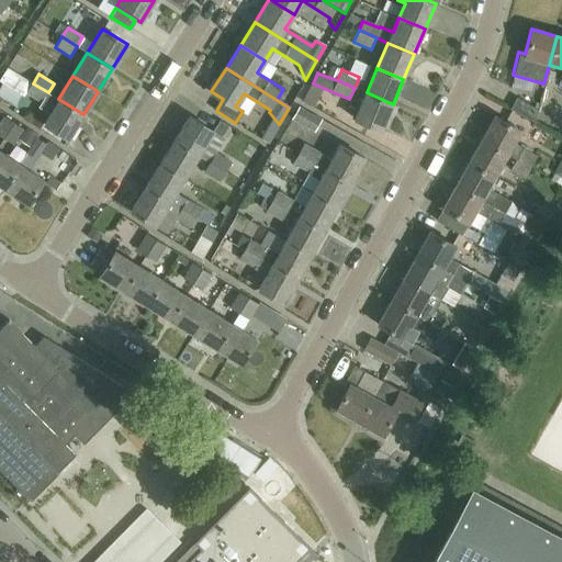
[(48,92),(33,83),(26,92),(42,102),(38,108),(49,114),(44,123),(68,138),(83,114),(58,99),(48,92)]
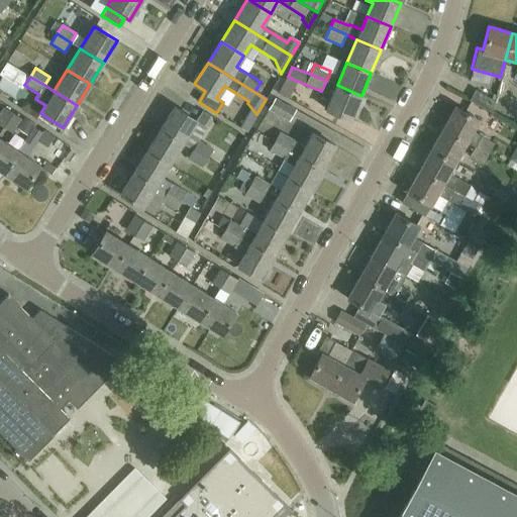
[(350,119),(362,96),(337,85),(327,109),(350,119)]
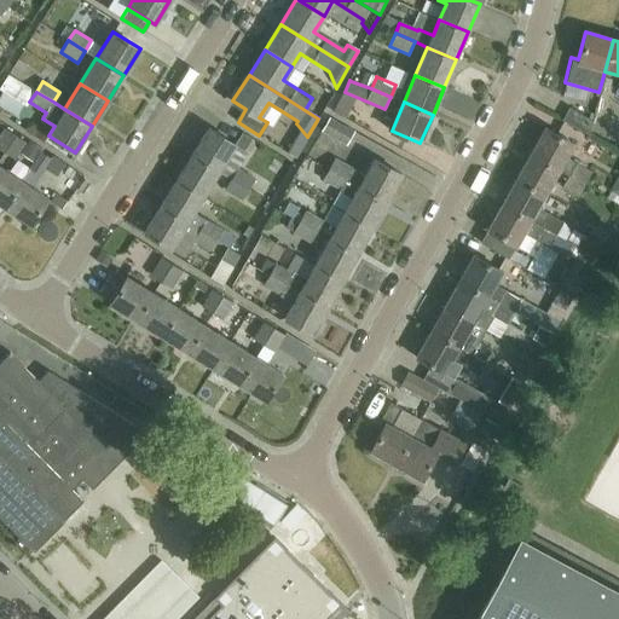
[(591,122),(568,109),(562,121),(588,136),(591,122)]
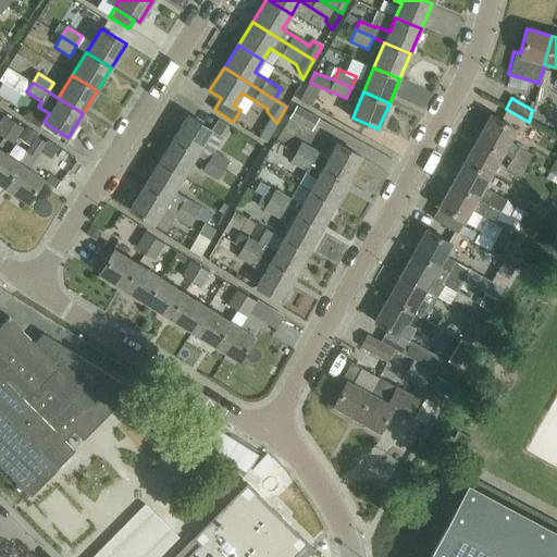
[(319,118),(296,106),(288,120),(311,132),(319,118)]
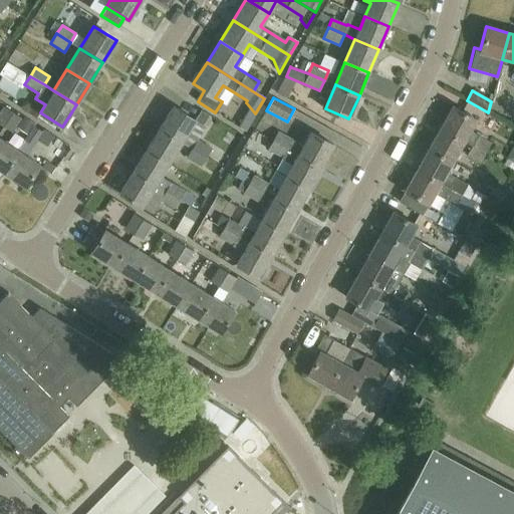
[(159,127),(181,141),(195,119),(173,105),(159,127)]
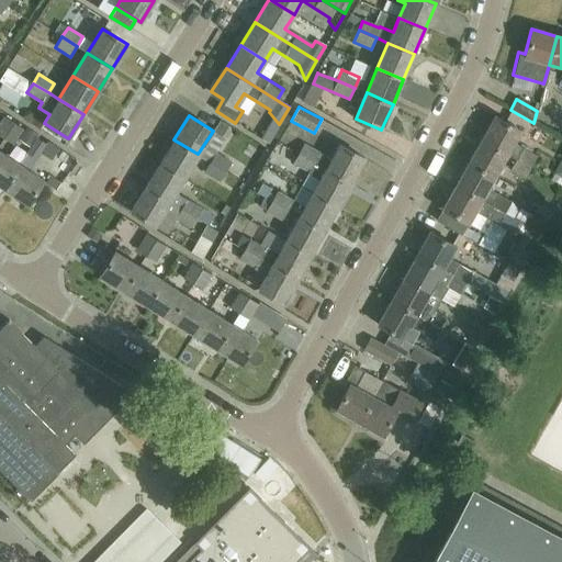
[(0,135),(3,138),(13,123),(3,116),(0,122),(0,135)]
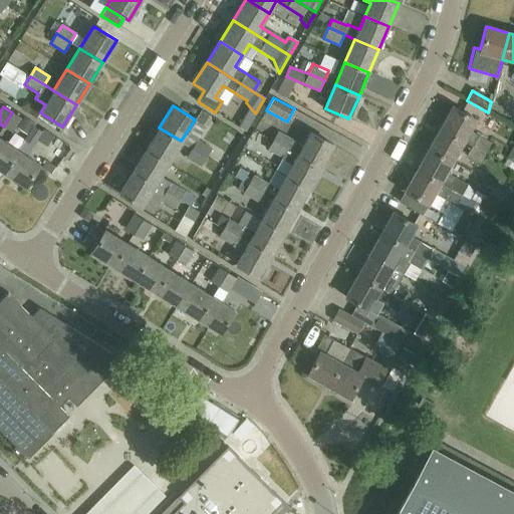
[(440,129),(463,142),(472,147),(485,154),(491,144),(469,132),(475,120),(452,107),(440,129)]
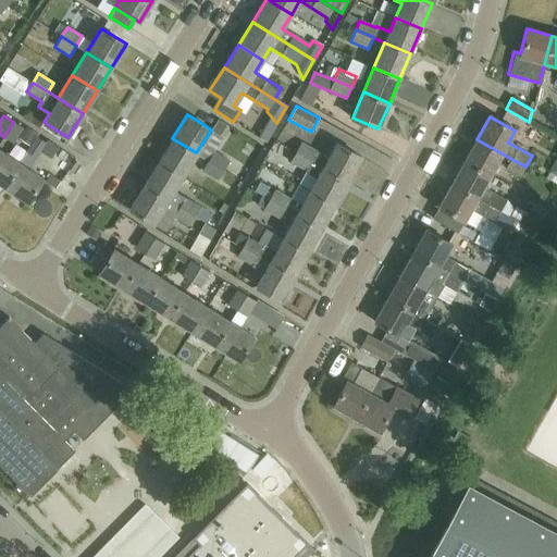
[(13,122),(3,137),(13,144),(23,128),(13,122)]
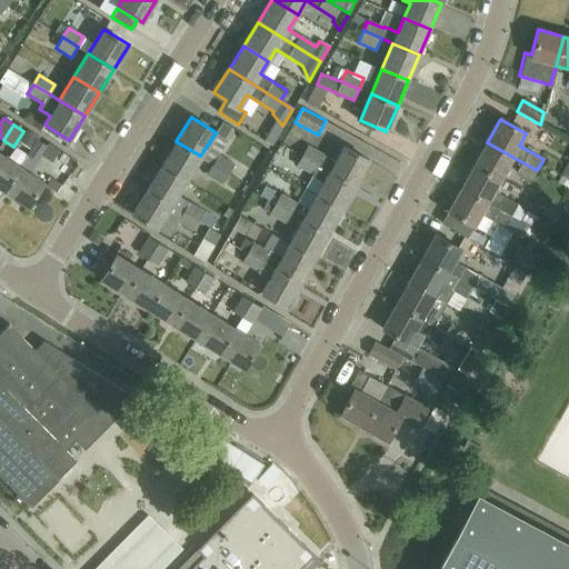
[(27,132),(20,143),(30,150),(37,140),(27,132)]
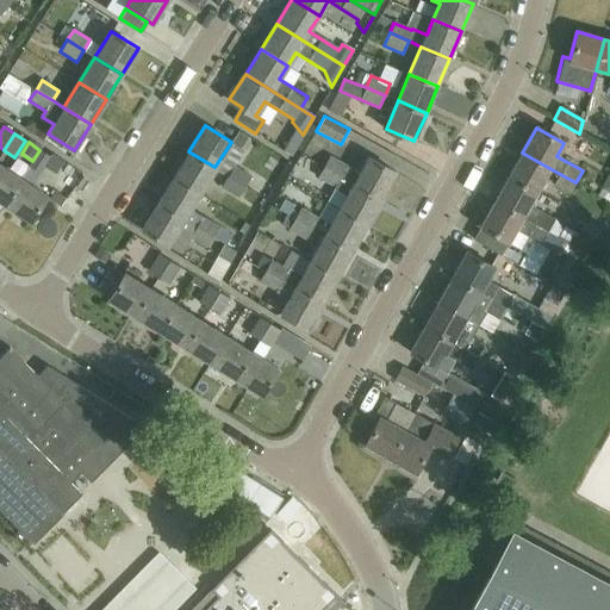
[(231,142),(215,167),(229,175),(235,166),(243,150),(231,142)]
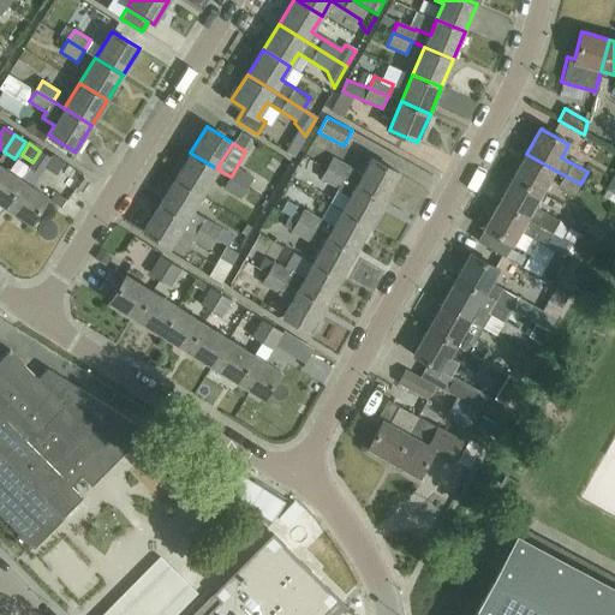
[(22,179),(5,206),(30,222),(47,196),(33,185),(51,157),(40,151),(33,162),(22,179)]
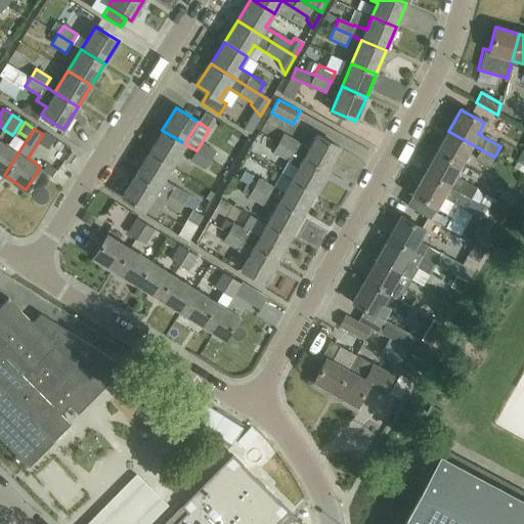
[(171,166),(184,143),(162,130),(148,151),(171,166)]
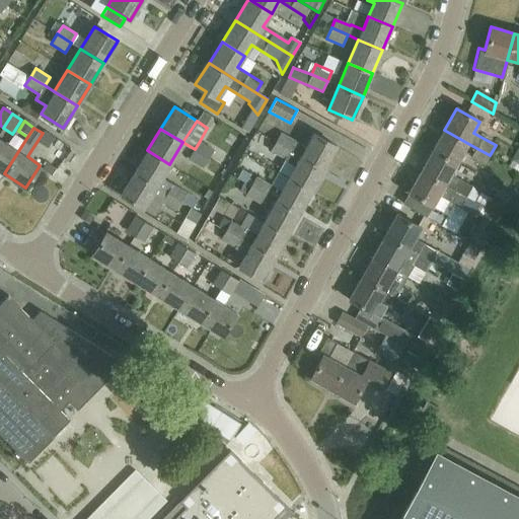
[(456,164),(467,143),(444,130),(432,151),(456,164)]
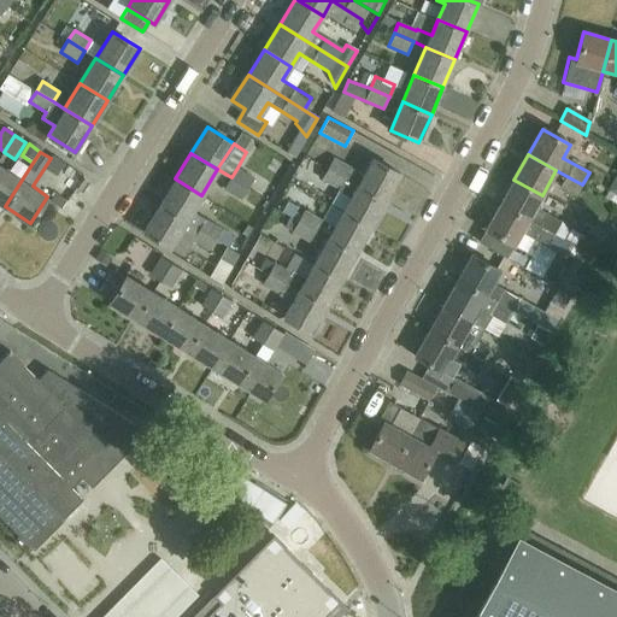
[(334,157),(328,168),(386,200),(400,174),(372,158),(364,174),(334,157)]
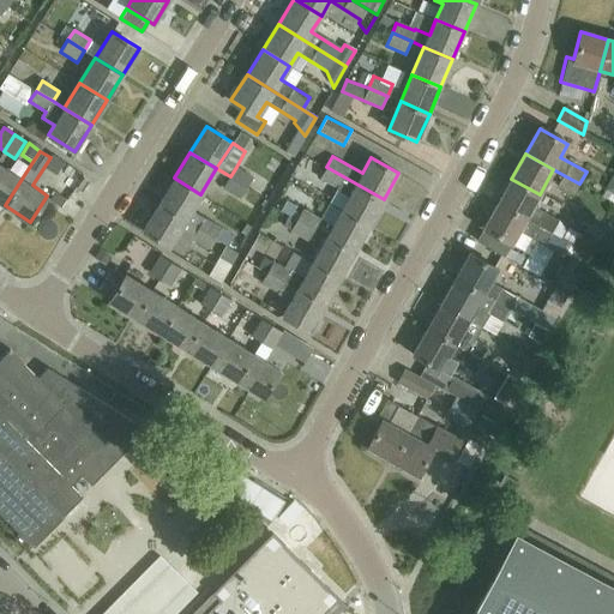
[(0,202),(5,205),(22,179),(0,164),(0,202)]
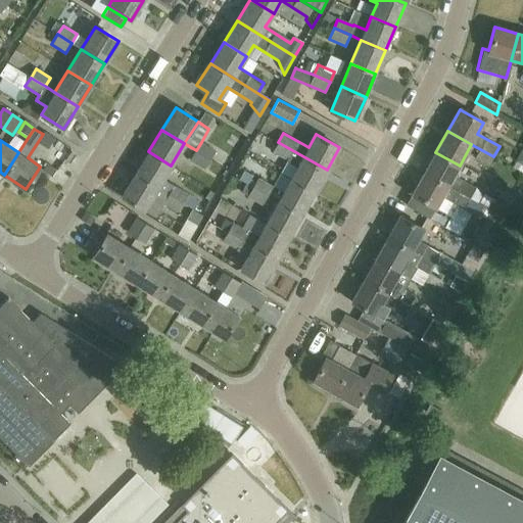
[(196,150),(210,159),(216,151),(201,142),(196,150)]
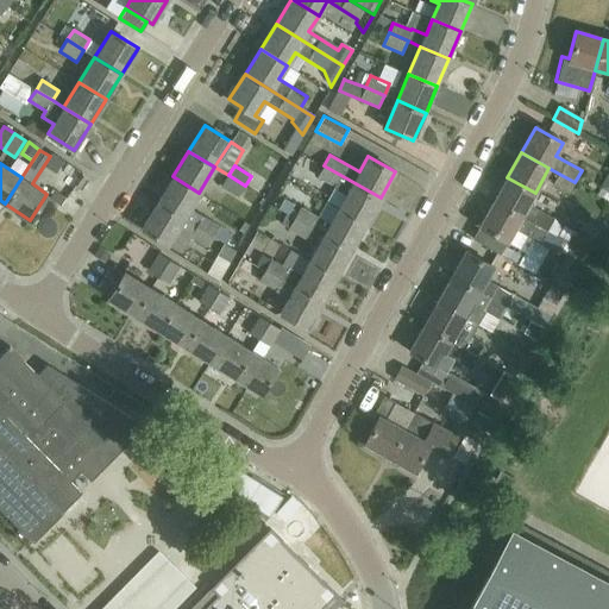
[(338,208),(365,224),(381,198),(324,165),(318,177),(346,194),(338,208)]
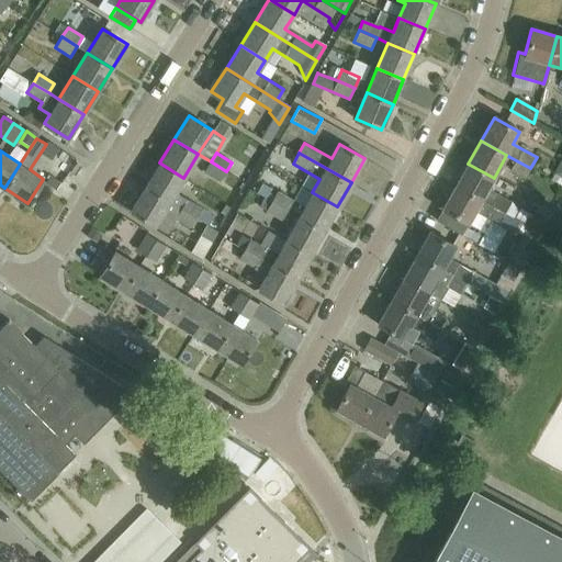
[(530,168),(516,160),(509,171),(524,180),(530,168)]
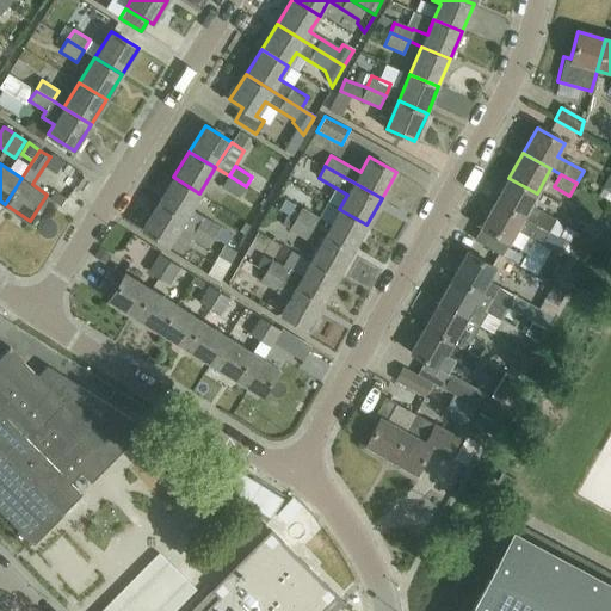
[(246,186),(229,176),(221,187),(238,198),(246,186)]
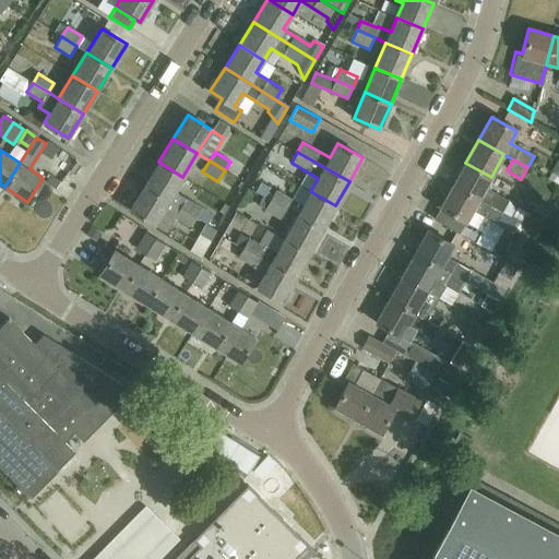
[(158,162),(144,185),(206,224),(212,216),(173,192),(182,177),(158,162)]
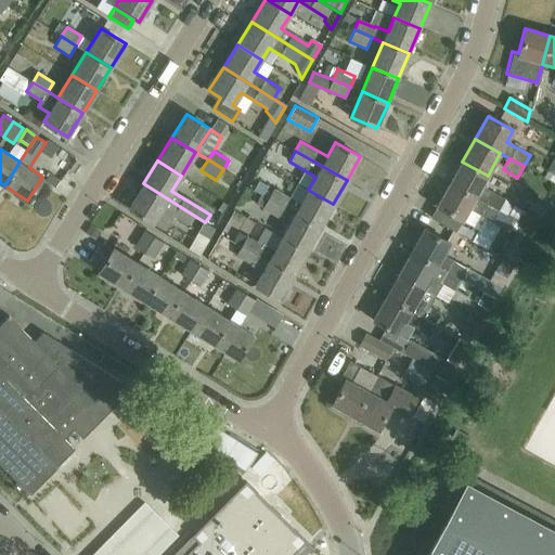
[(462,162),(450,184),(507,217),(504,215),(510,206),(505,201),(481,186),(488,176),(462,162)]
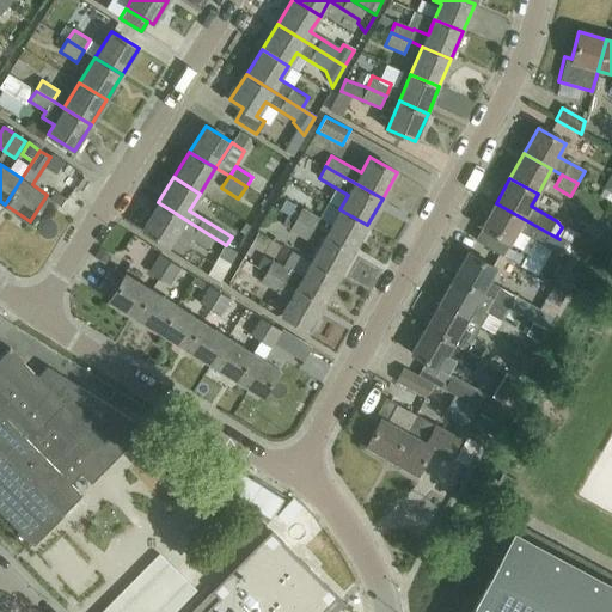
[(226,245),(158,202),(142,228),(169,244),(177,231),(207,249),(213,238),(226,245)]
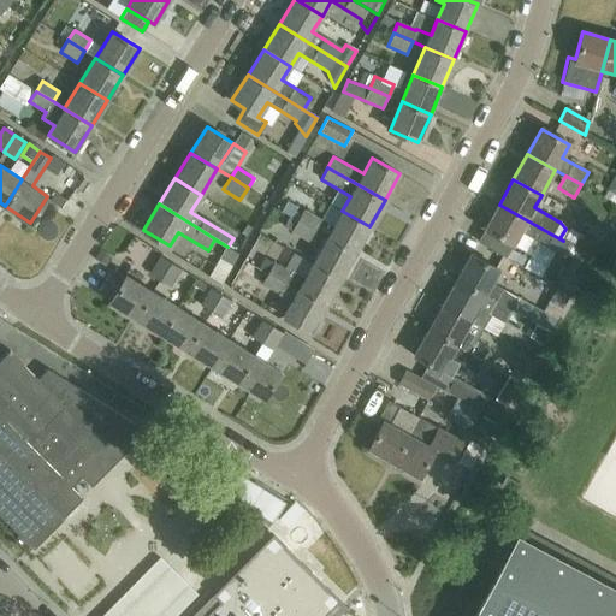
[(556,253),(563,241),(499,205),(485,230),(513,247),(520,234),(556,253)]
